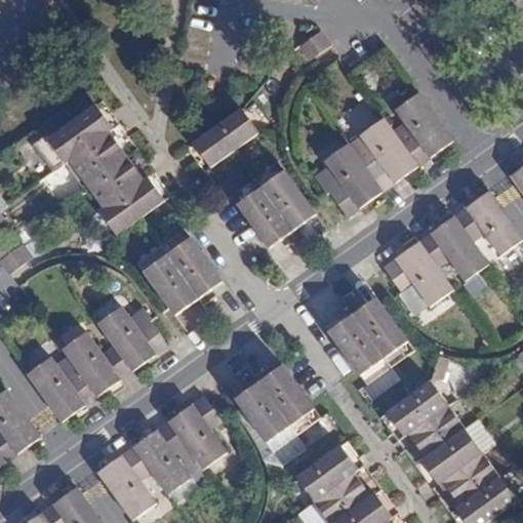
[(401,121),(392,128),(413,159),(417,164),(417,165),(430,156),(426,151),(449,133),(417,90),(393,109),(401,121)]
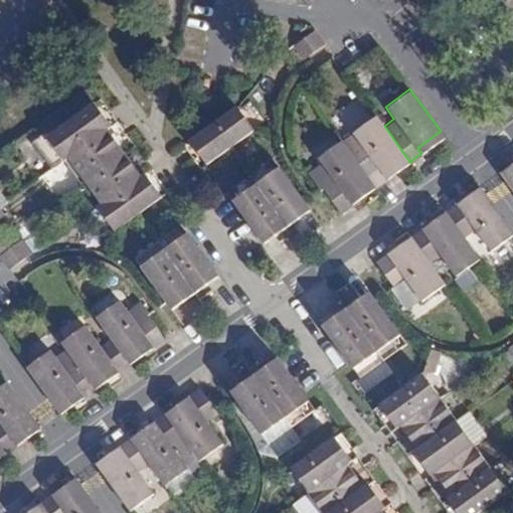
[(110,126),(94,102),(44,135),(62,159),(107,128),(110,126)]
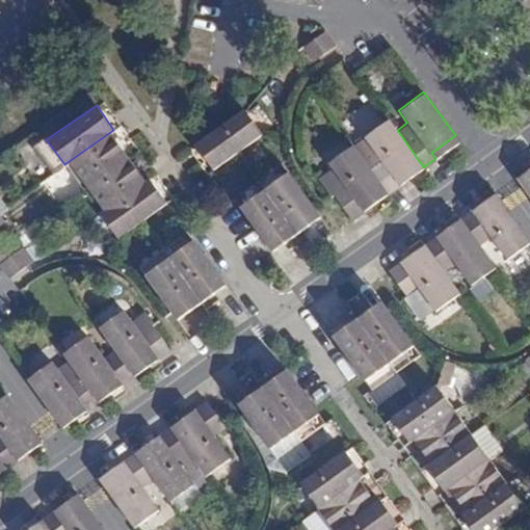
[(195,144),(212,168),(237,151),(262,133),(244,109),(195,144)]
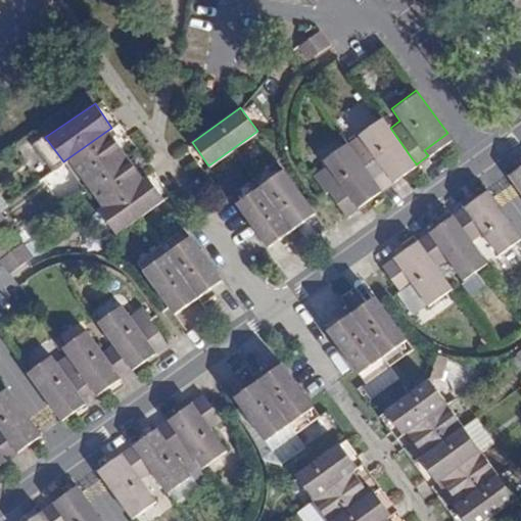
[(390,128),(381,115),(357,134),(371,155),(362,162),(377,185),(381,190),(392,181),(389,177),(412,158),(390,128)]
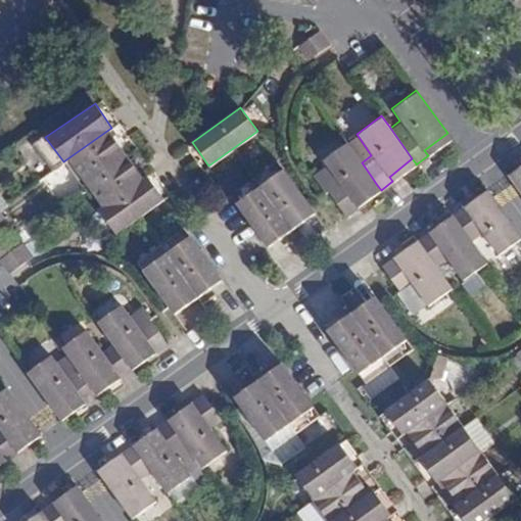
[(108,130),(63,161),(83,184),(125,153),(108,130)]
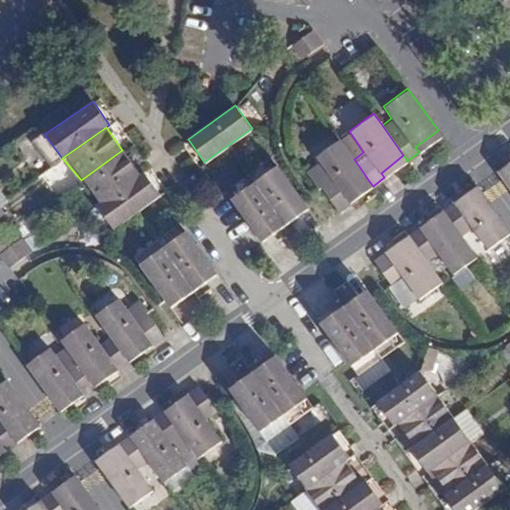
[(415,147),(419,152),(436,140),(442,136),(438,130),(415,147)]
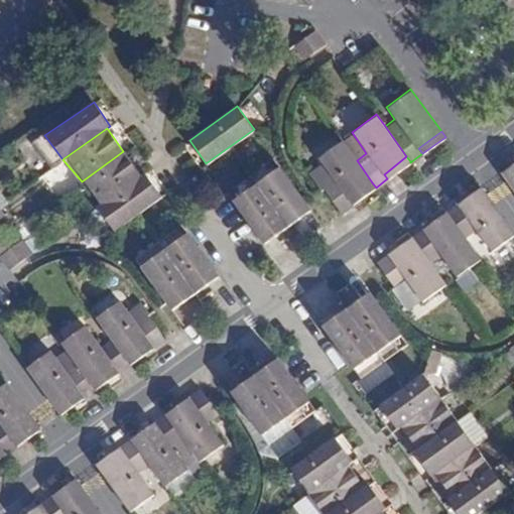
[(372,182),(357,160),(342,140),(317,158),(333,179),(323,186),(341,212),(353,204),(350,199),(372,182)]
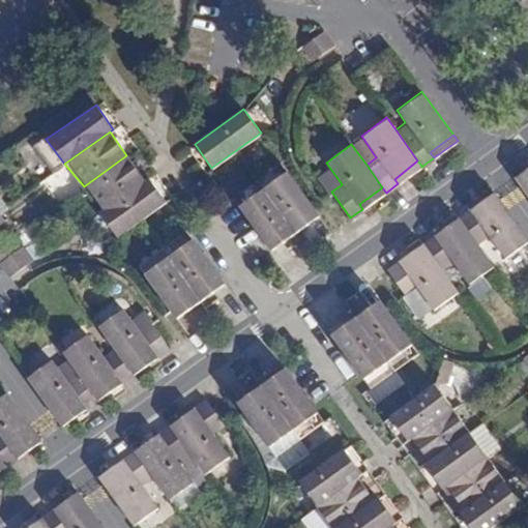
[(126,155),(84,186),(104,209),(144,179),(126,155)]
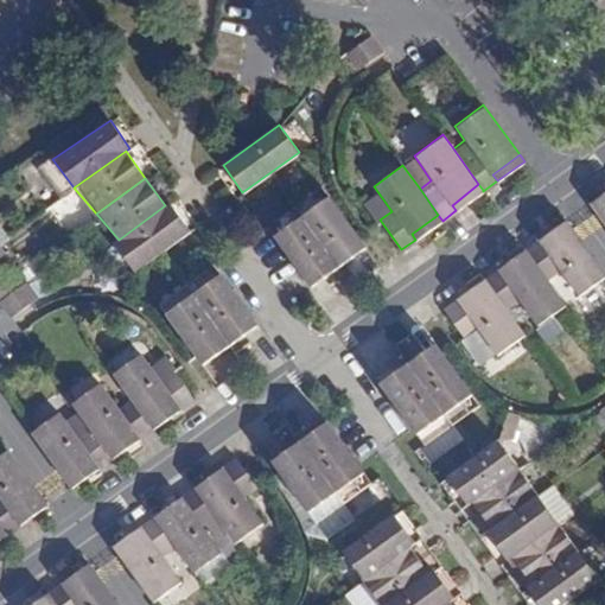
[(483,190),(478,184),(452,205),(456,210),(483,190)]
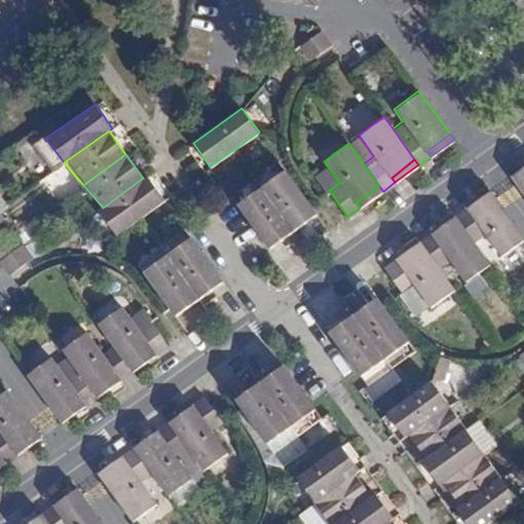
[(277,160),(254,177),(261,186),(284,169),(277,160)]
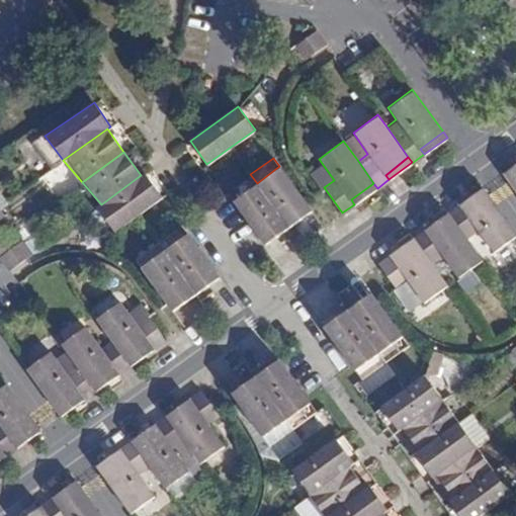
[(515,162),(509,168),(503,172),(507,178),(515,171),(515,162)]
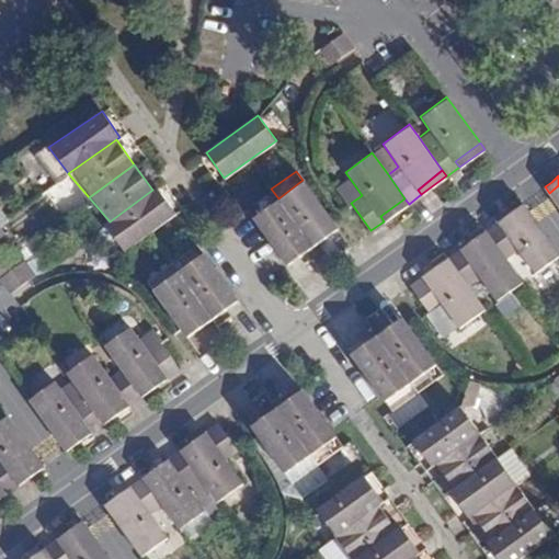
[(303,180),(278,198),(312,246),(337,227),(331,218),(303,180)]
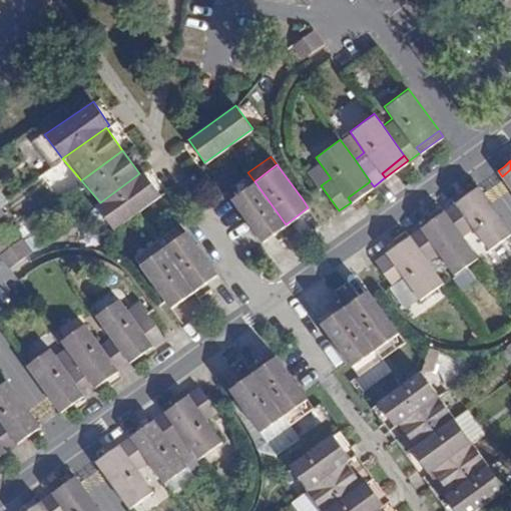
[(510,169),(502,176),(510,188),(510,169)]
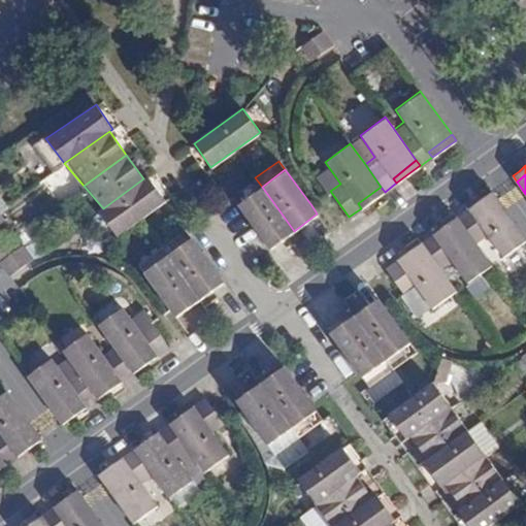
[(143,178),(103,208),(98,211),(117,235),(141,218),(164,200),(146,176),(143,178)]
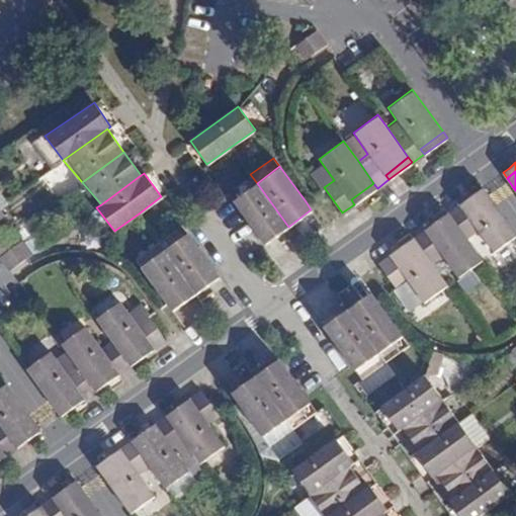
[(250,174),(227,191),(233,200),(257,183),(250,174)]
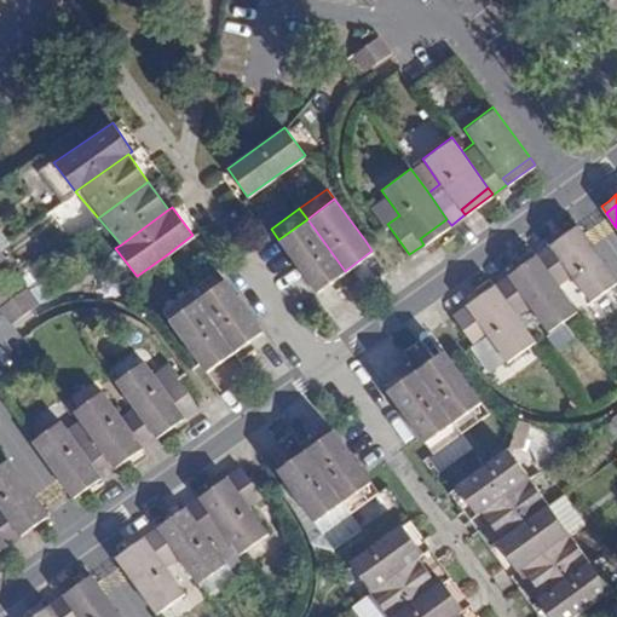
[(307,219),(278,240),(316,290),(344,271),(345,271),(307,219)]
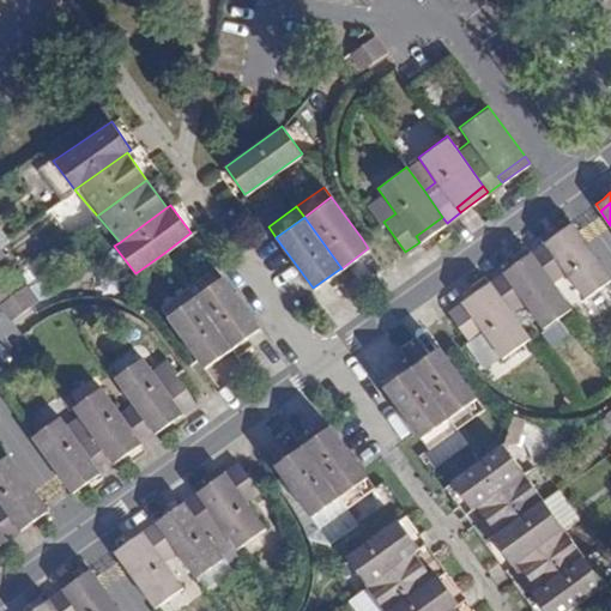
[(447,223),(442,217),(416,236),(419,242),(447,223)]
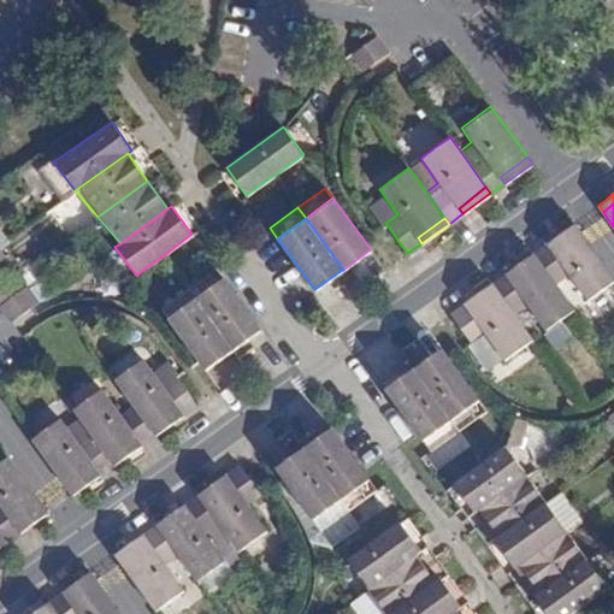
[(550,251),(579,229),(574,223),(567,228),(545,242),(550,251)]
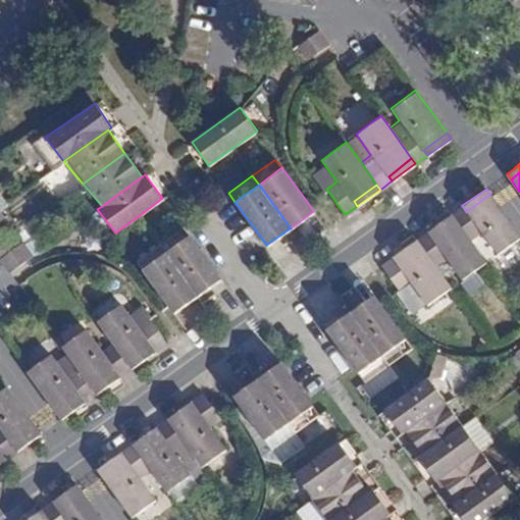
[(496,254),(519,236),(490,194),(466,212),(462,205),(451,213),(455,219),(470,240),(479,231),(496,254)]
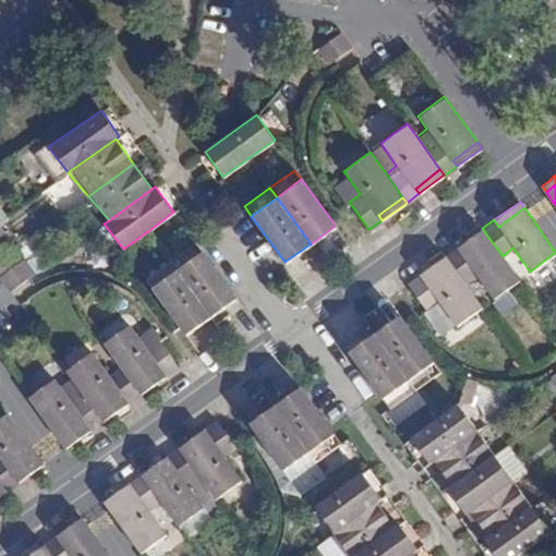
[(482,228),(457,246),(461,252),(486,234),(482,228)]
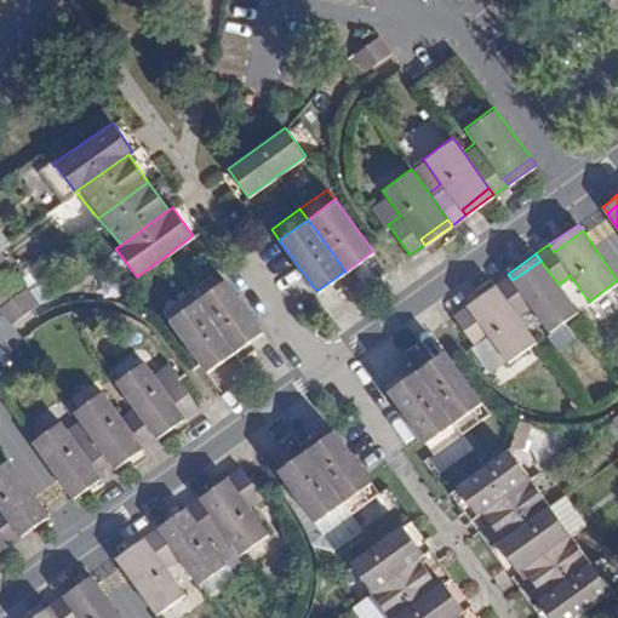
[(499,291),(516,314),(530,305),(548,332),(577,310),(559,285),(541,261),(513,280),(508,274),(495,284),(499,291)]
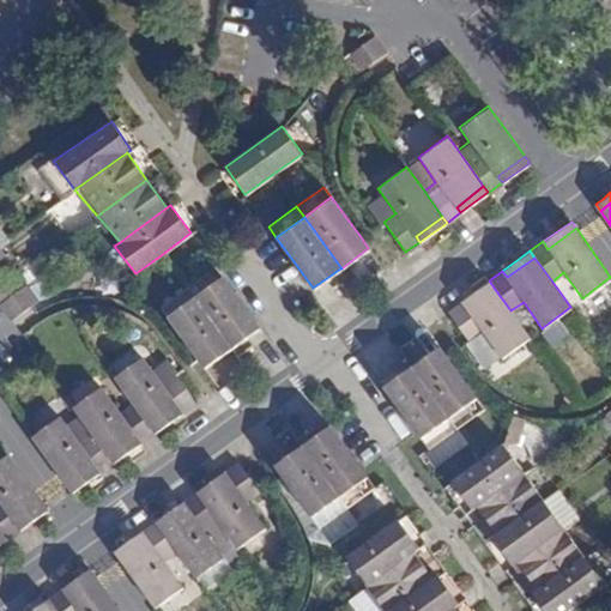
[(10,262),(0,268),(0,294),(20,279),(17,273),(10,262)]
